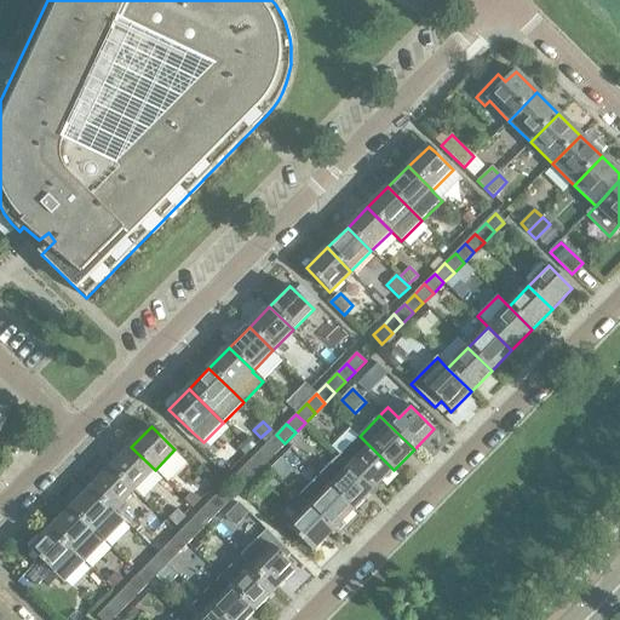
[(276,453),(285,443),(276,435),(267,445),(276,453)]
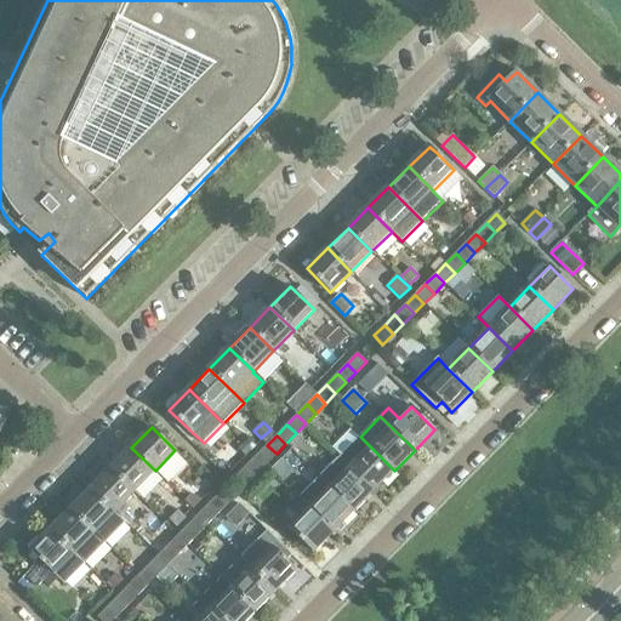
[(374,491),(394,471),(360,437),(340,457),(374,491)]
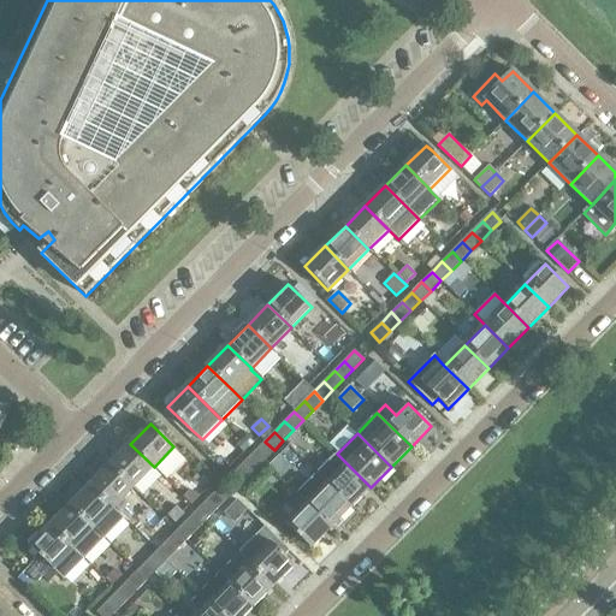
[(241,439),(236,445),(244,452),(249,448),(241,439)]
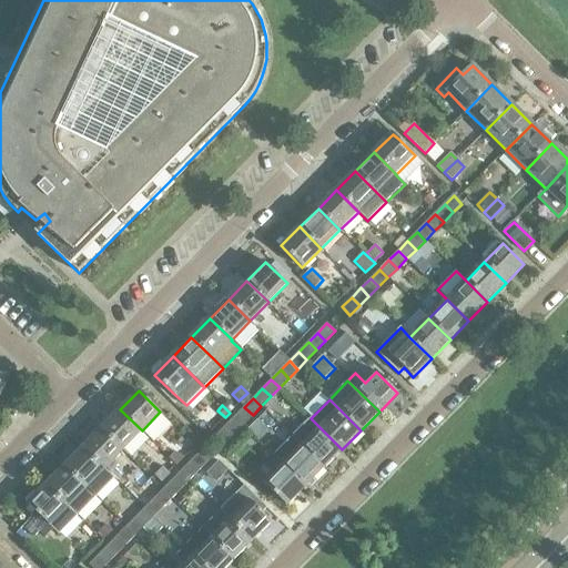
[(243,425),(253,415),(244,407),(234,417),(243,425)]
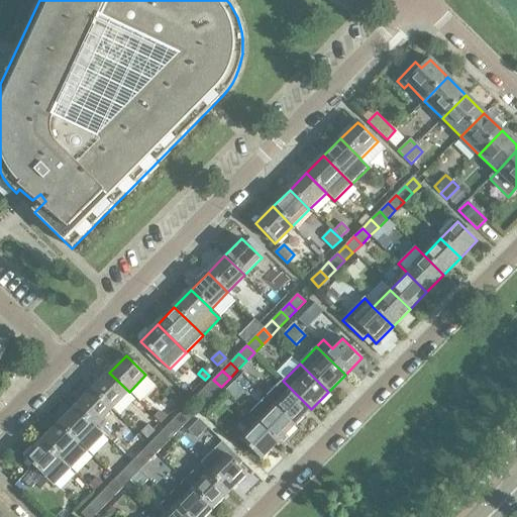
[(129,392),(109,373),(92,390),(112,409),(129,392)]
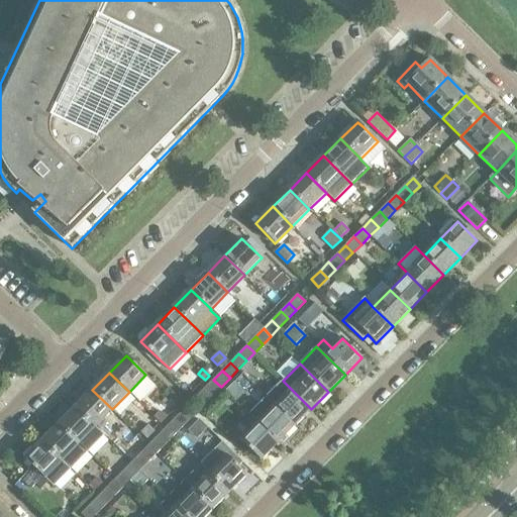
[(221,387),(213,380),(206,388),(213,395),(221,387)]
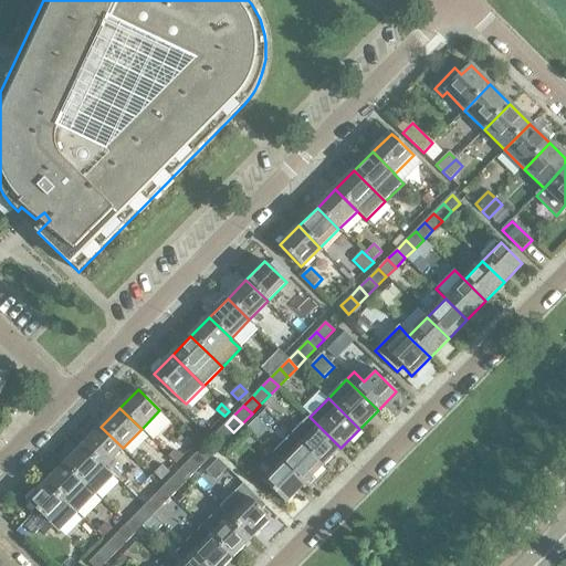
[(322,467),(341,448),(310,417),(291,436),(322,467)]
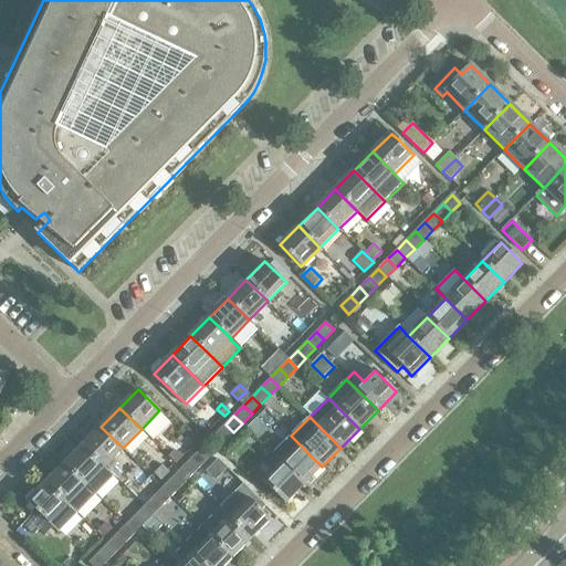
[(257,418),(248,428),(258,438),(268,429),(257,418)]
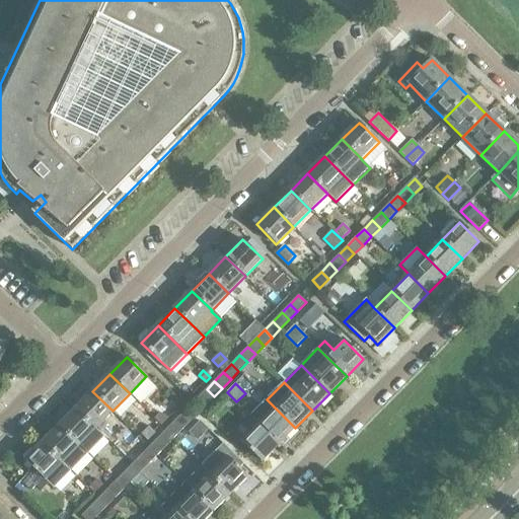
[(206,404),(214,396),(207,389),(198,397),(206,404)]
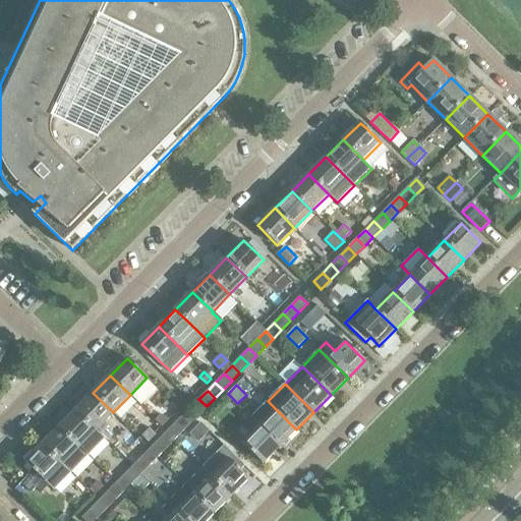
[(113,412),(93,393),(76,410),(96,429),(113,412)]
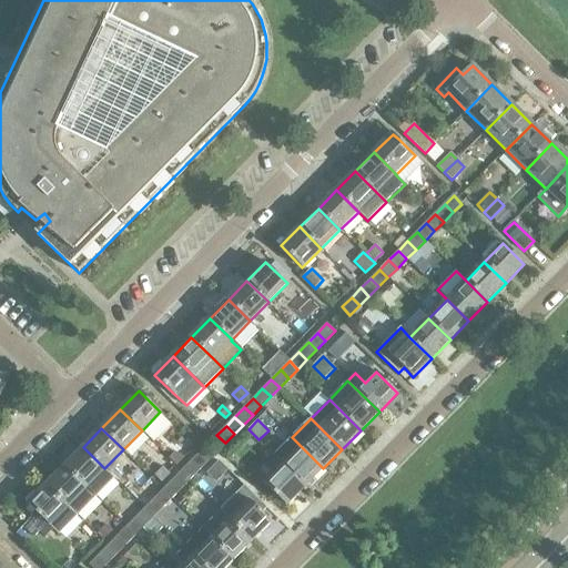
[(305,487),(323,468),(292,437),(273,456),(283,465),(305,487)]
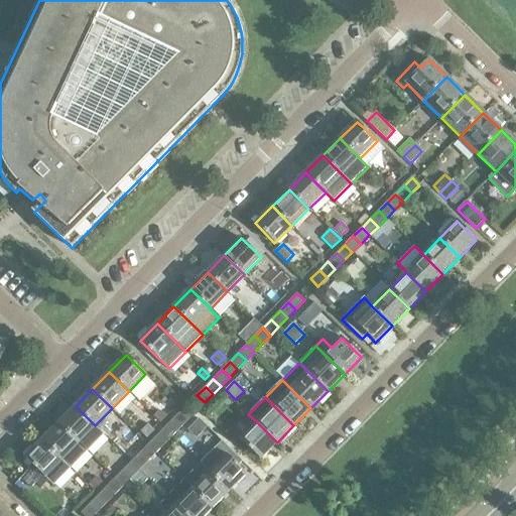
[(95,425),(76,406),(58,423),(87,452),(104,434),(95,425)]
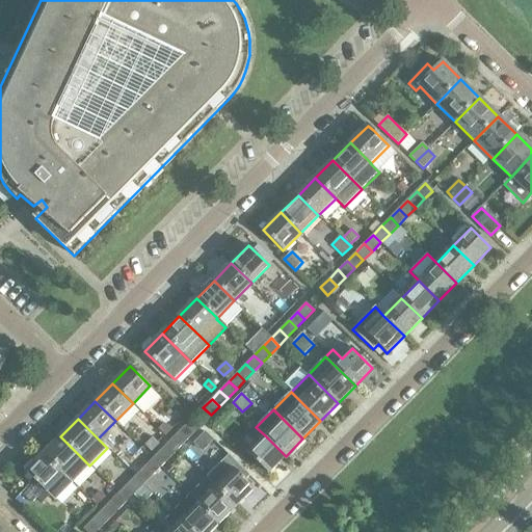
[(187,423),(179,431),(187,439),(194,430),(187,423)]
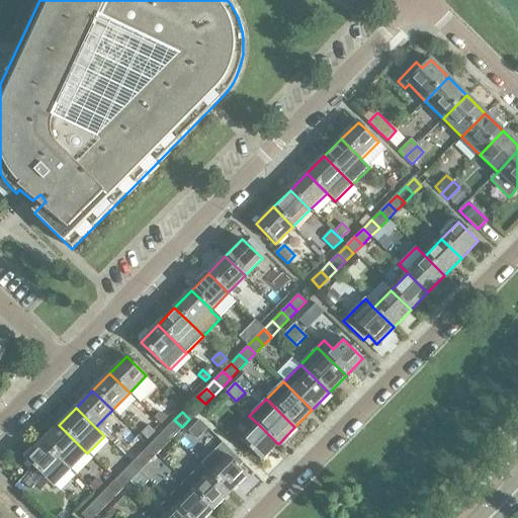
[(173,436),(182,427),(174,420),(165,429),(173,436)]
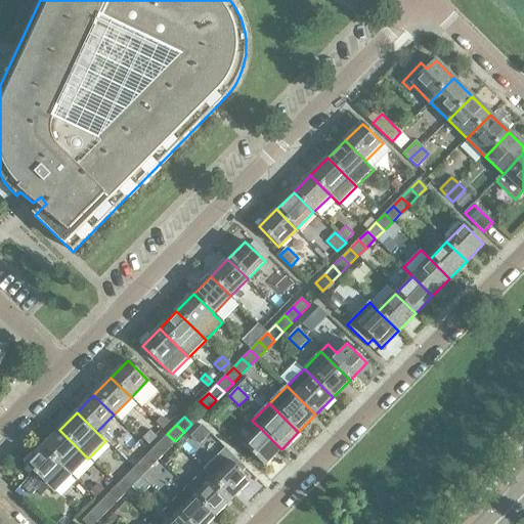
[(264,466),(281,449),(261,429),(245,446),(264,466)]
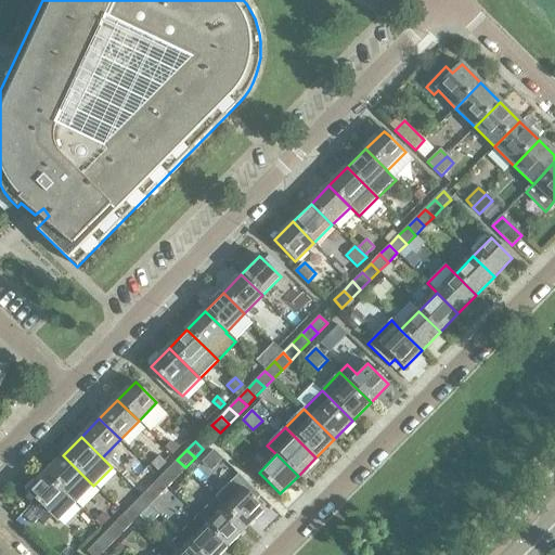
[(93,486),(63,455),(44,474),(76,504),(93,486)]
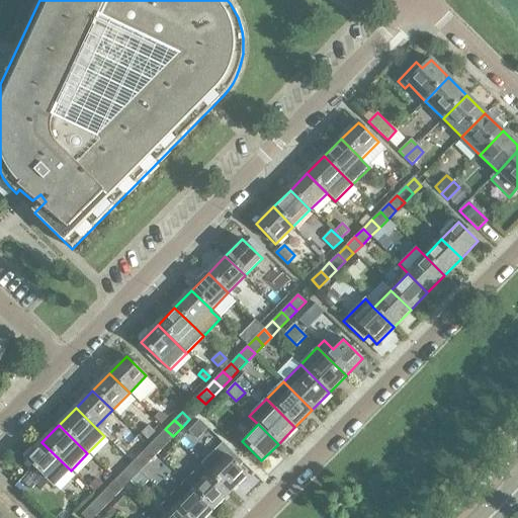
[(149,426),(141,433),(147,439),(154,432),(149,426)]
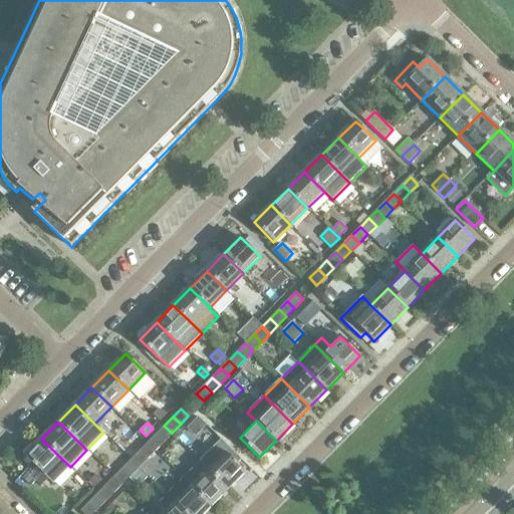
[(172,433),(164,426),(156,434),(164,442),(172,433)]
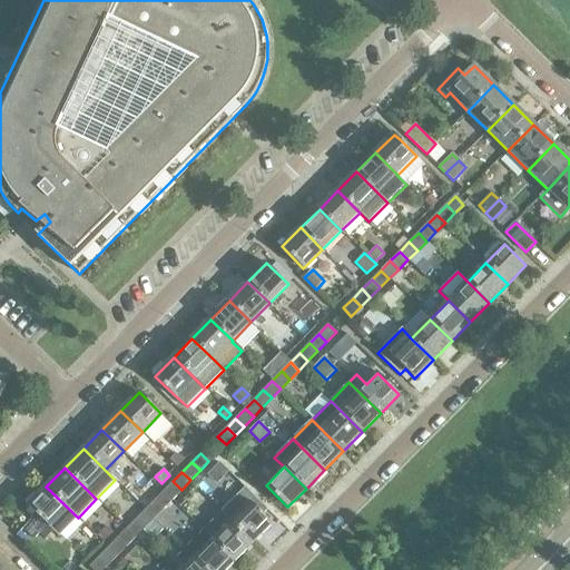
[(172,499),(182,490),(173,481),(164,491),(172,499)]
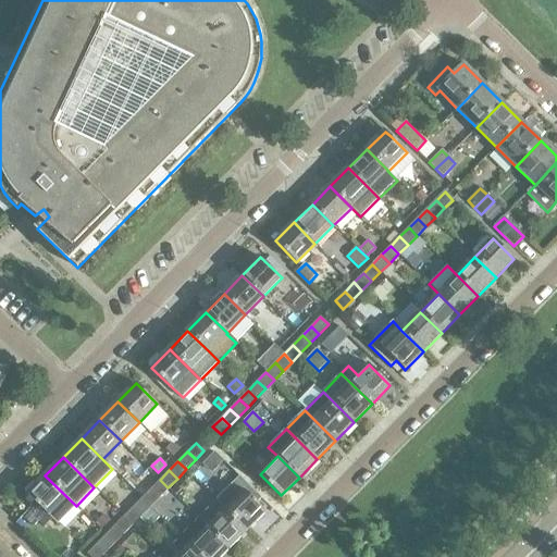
[(76,506),(45,475),(27,494),(37,505),(29,512),(38,521),(41,523),(49,516),(58,524),(76,506)]
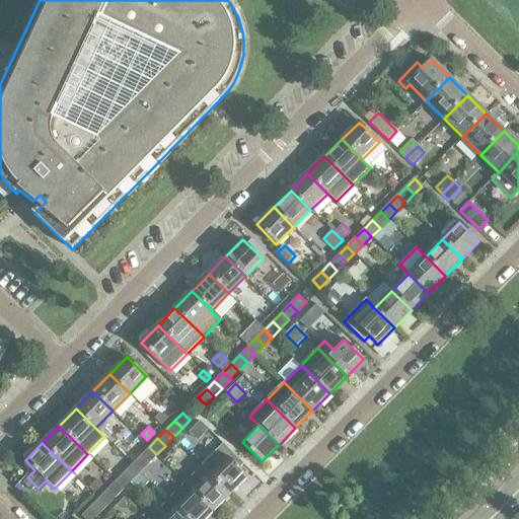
[(223,444),(217,449),(220,452),(205,469),(210,474),(211,474),(230,494),(247,476),(239,468),(243,464),(223,444)]
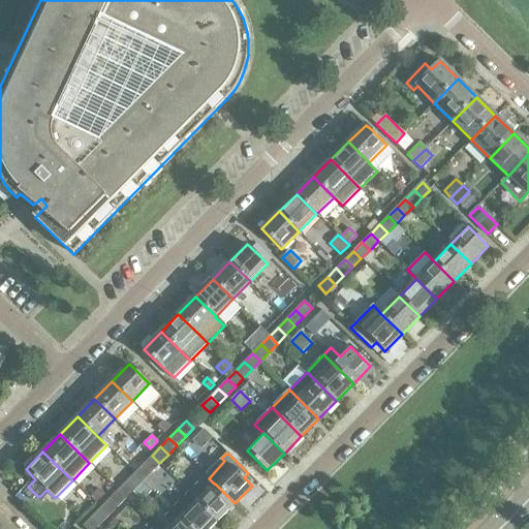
[(151,472),(159,463),(152,456),(144,464),(151,472)]
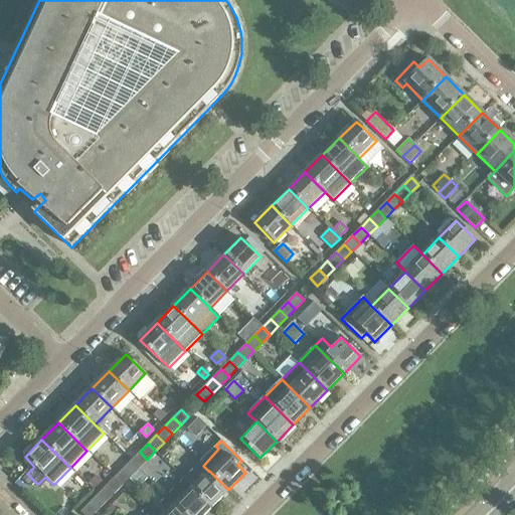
[(139,469),(147,460),(140,452),(131,461),(139,469)]
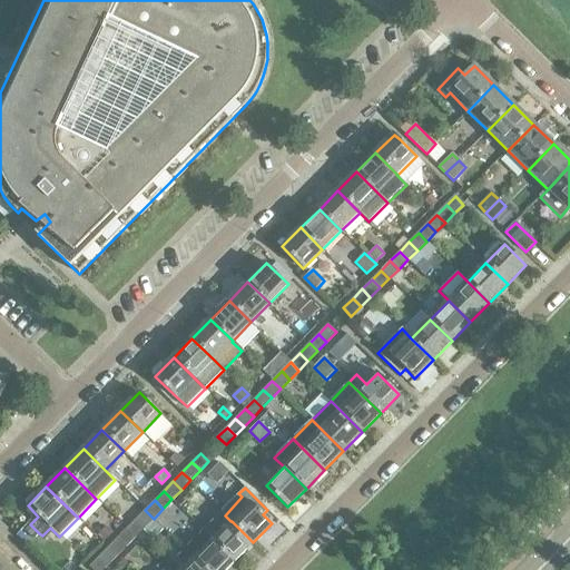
[(154,519),(145,510),(136,519),(145,527),(154,519)]
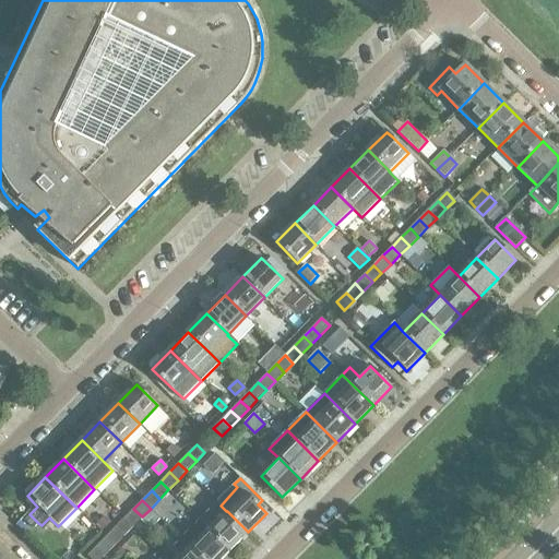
[(230,550),(248,532),(227,511),(226,511),(221,506),(217,502),(199,520),(209,530),(230,550)]
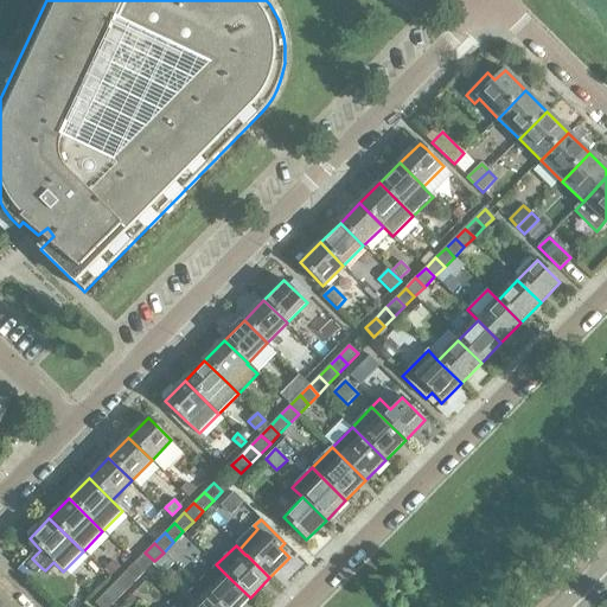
[(144,573),(154,561),(145,553),(134,563),(144,573)]
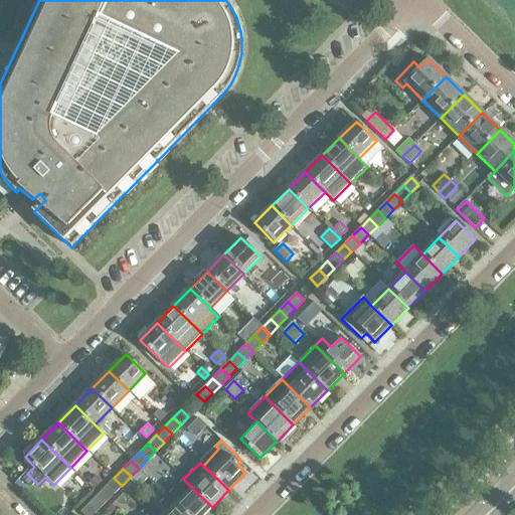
[(27,474),(23,479),(31,487),(35,482),(27,474)]
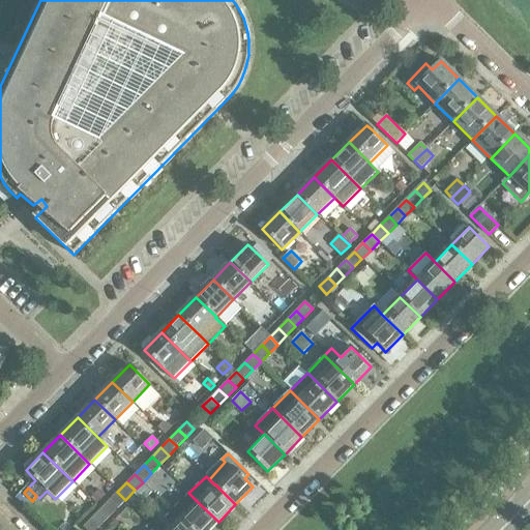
[(99,489),(91,496),(97,502),(106,495),(99,489)]
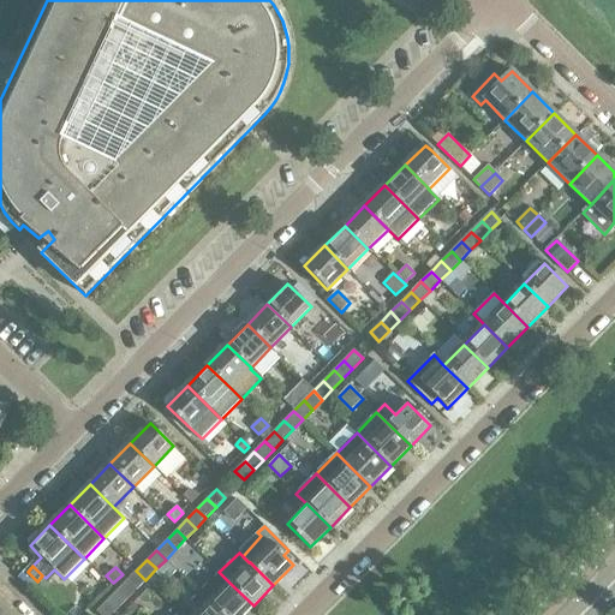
[(145,580),(136,571),(127,580),(137,590),(145,580)]
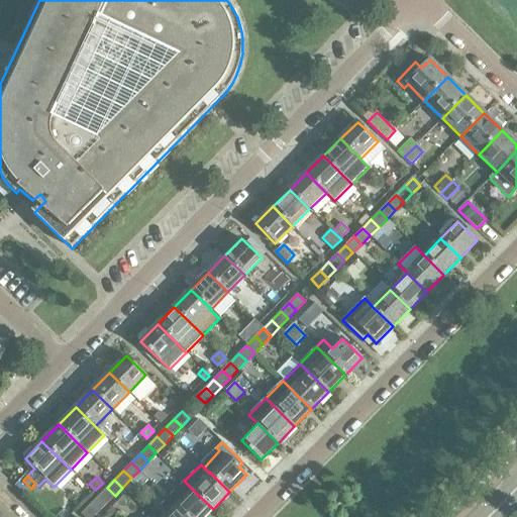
[(186,516),(204,516),(213,509),(193,490),(184,481),(168,498),(186,516)]
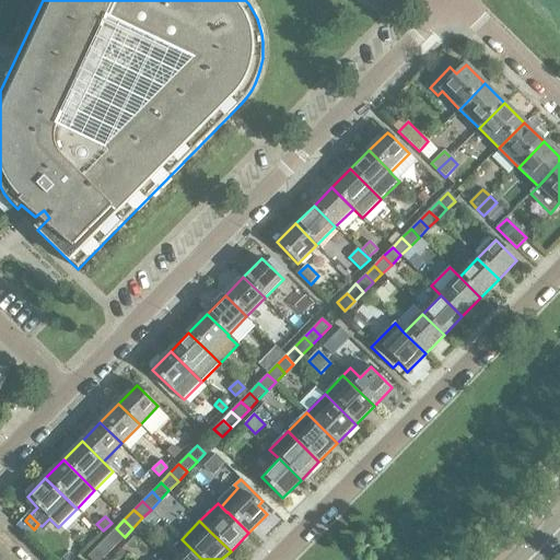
[(125,537),(116,528),(106,538),(115,547),(125,537)]
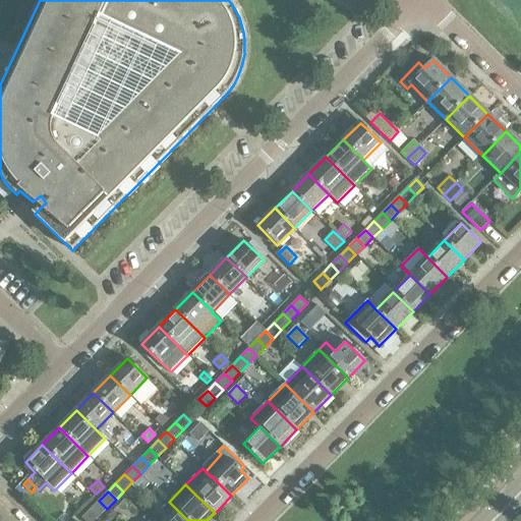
[(107,509),(99,501),(91,509),(99,517),(107,509)]
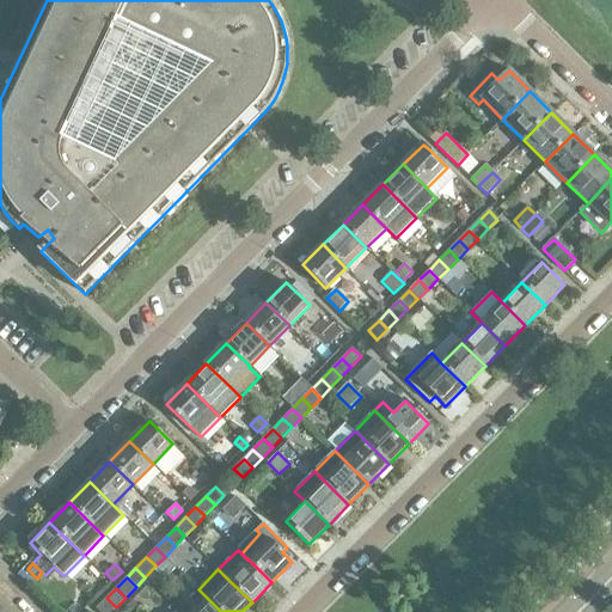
[(220,611),(199,589),(189,599),(200,609),(196,611),(220,611)]
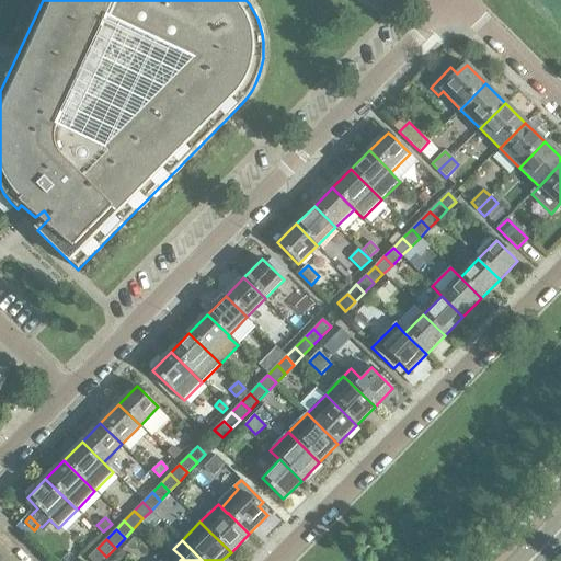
[(101,560),(106,557),(98,548),(89,558),(92,560),(101,560)]
